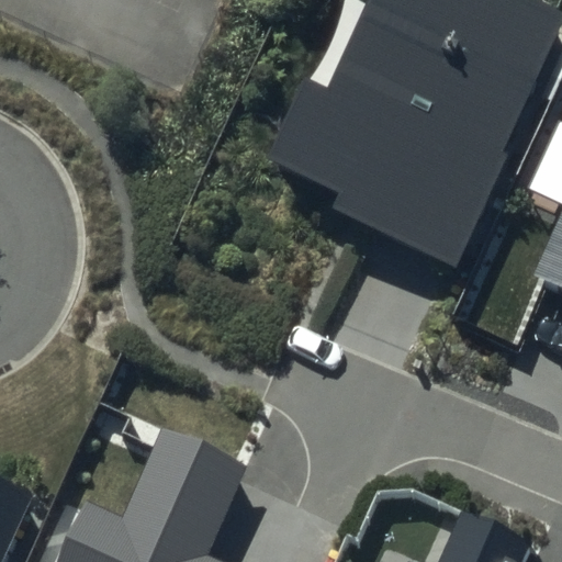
[(561,41),(561,8),(544,0),(368,0),(327,89),(304,78),(268,157),(339,190),(330,210),(459,268),(561,41)]
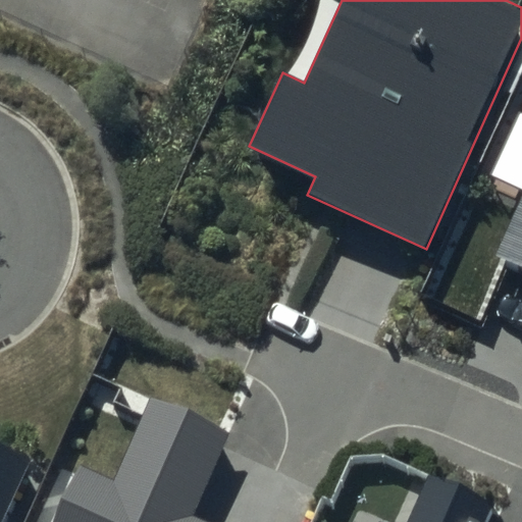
[(521,218),(502,264),(521,273),(521,218)]
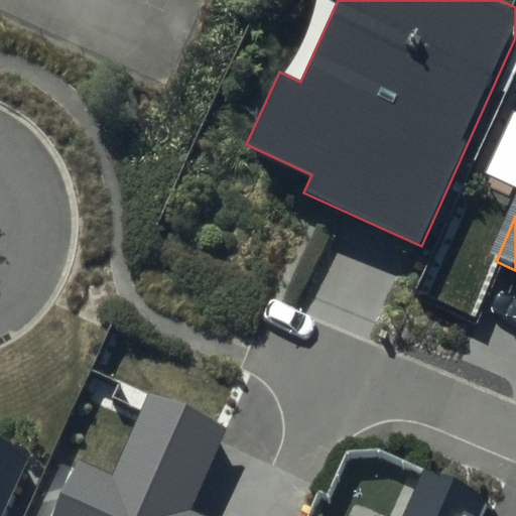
[(225,433),(145,399),(112,474),(80,460),(53,515),(204,515),(191,510),(225,433)]
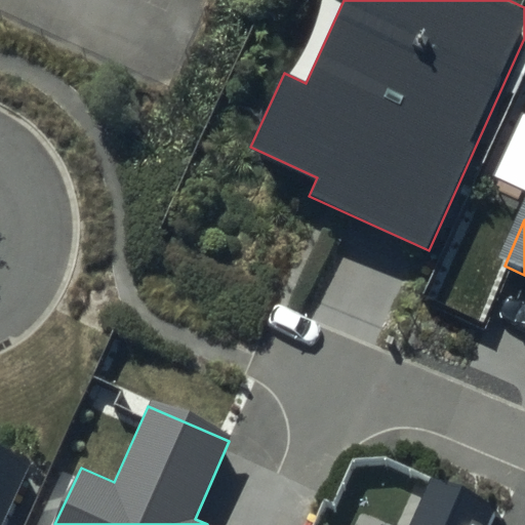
[(0,524),(2,524),(31,465),(0,449),(0,524)]
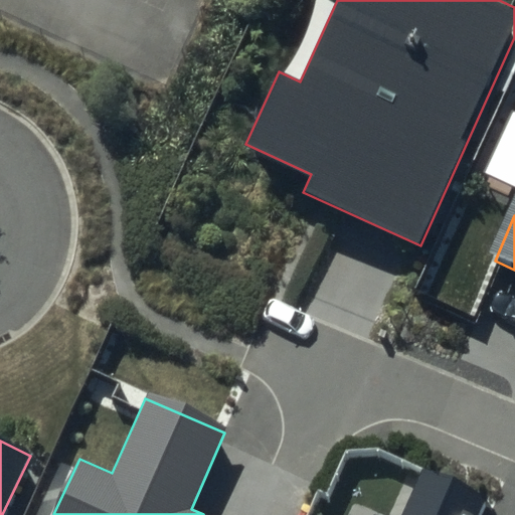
[(482,514),(491,496),(421,465),(399,514),(388,514),(374,509),(371,514),(482,514)]
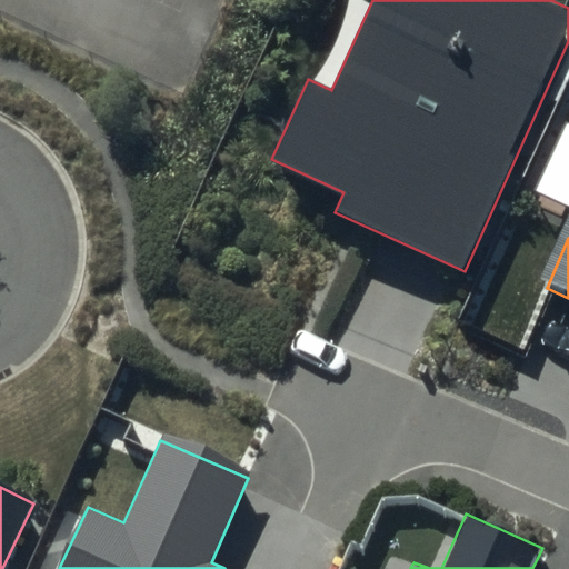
All buildings are outlined.
